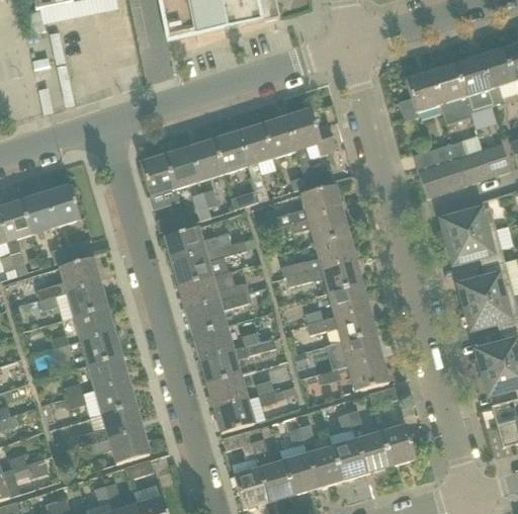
[(33,0),(35,9),(73,1),(73,0),(33,0)]
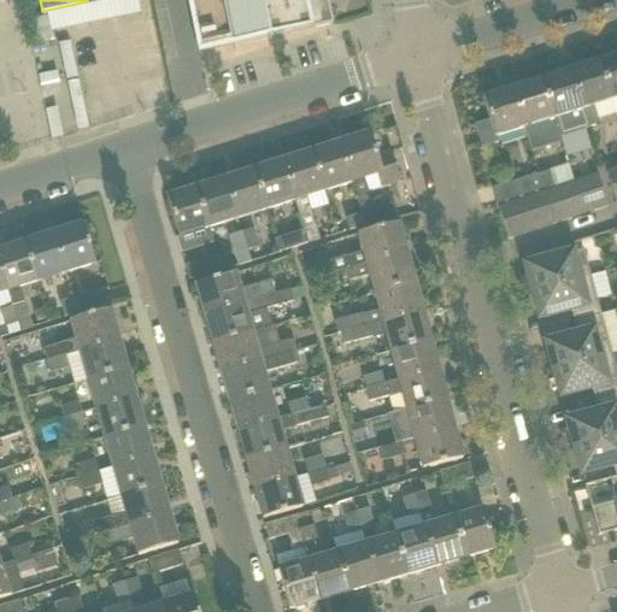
[(188,0),(198,49),(274,34),(274,33),(333,21),(328,0),(188,0)]
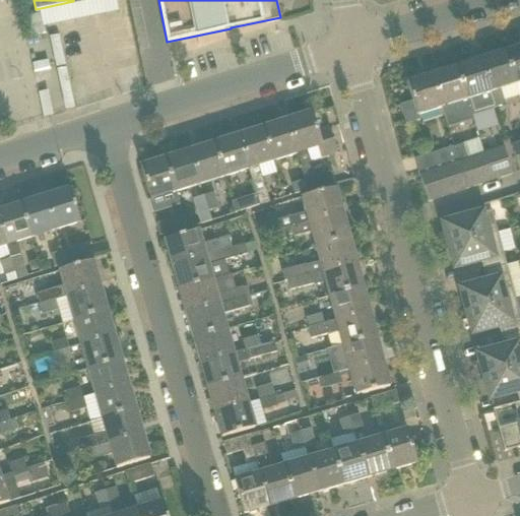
[(519,92),(519,44),(505,49),(518,93),(519,92)]
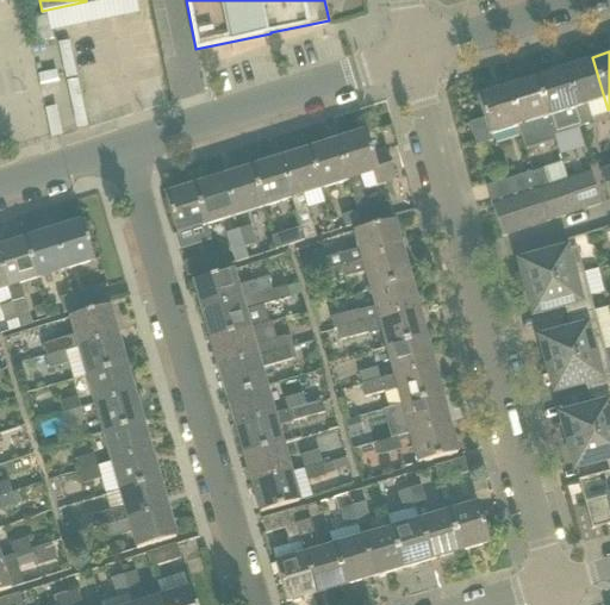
[(592,57),(562,67),(582,124),(592,120),(591,116),(608,110),(592,57)]
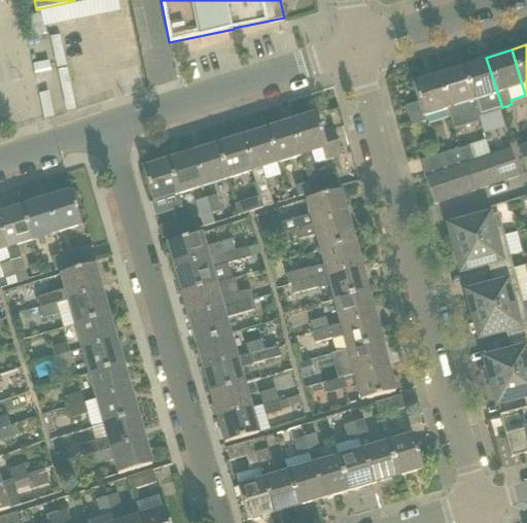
[(502,107),(486,58),(461,66),(472,100),(478,114),(502,107)]
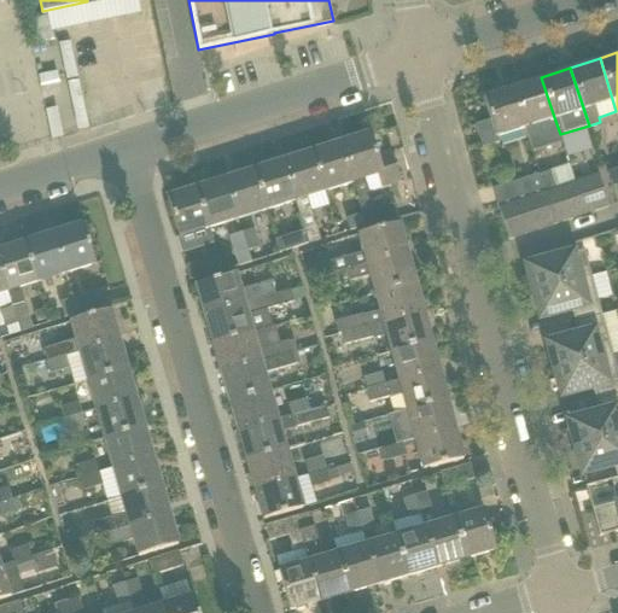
[(513,86),(525,126),(526,124),(532,147),(561,139),(560,134),(554,117),(541,77),(513,86)]
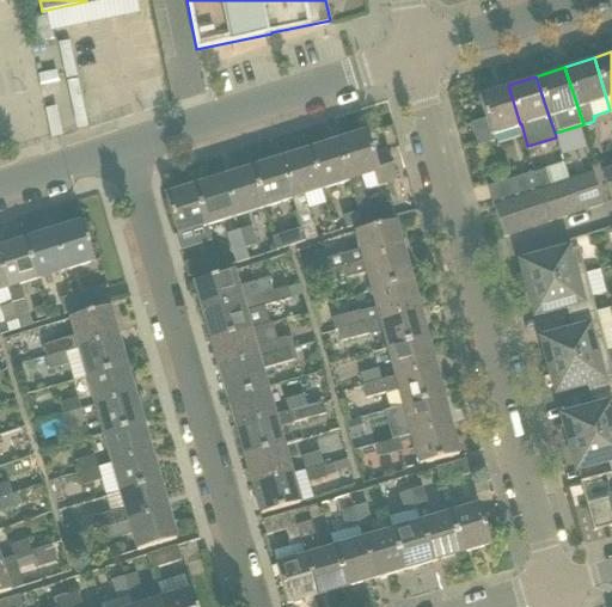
[(508,85),(478,94),(485,116),(471,121),(478,143),(494,139),(491,133),(520,124),(508,85)]
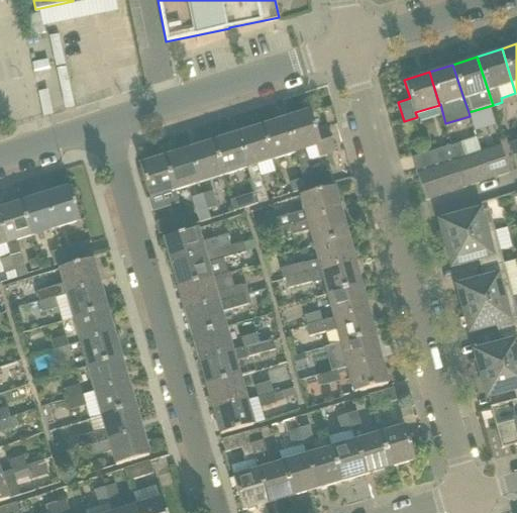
[(295,150),(296,150),(305,146),(315,143),(318,155),(335,149),(327,124),(316,128),(310,109),(285,117),(295,150)]
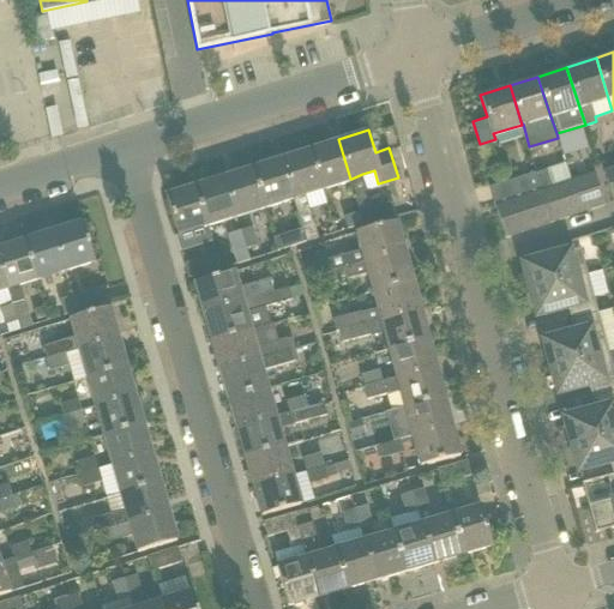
[(320,188),(350,179),(338,139),(308,149),(320,188)]
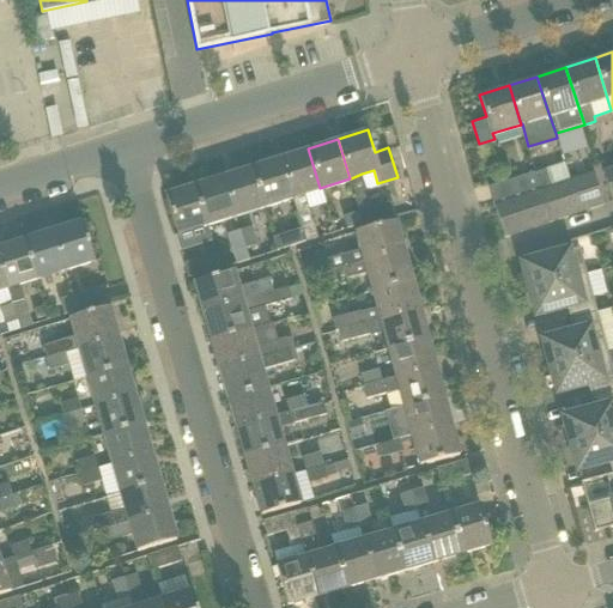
[(292,196),(293,196),(304,193),(320,188),(308,149),(280,157),(292,196)]
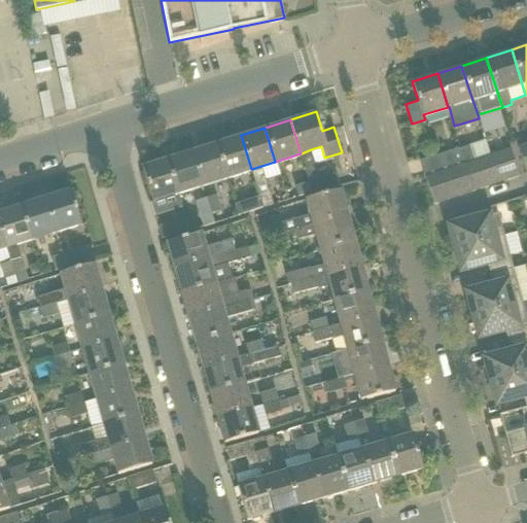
[(226,177),(251,169),(241,135),(216,143),(226,177)]
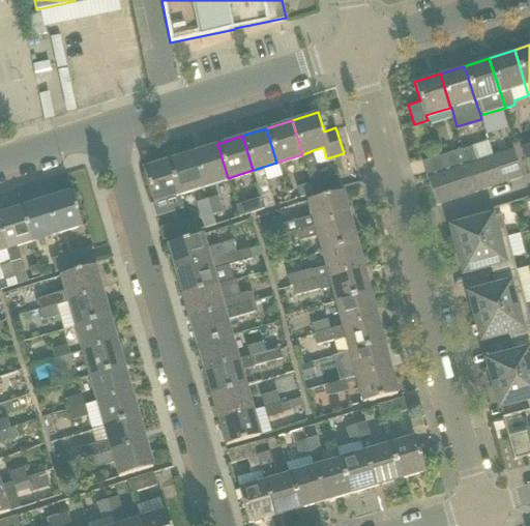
[(494,157),(493,157),(488,139),(461,147),(465,161),(467,159),(476,190),(502,181),(494,157)]
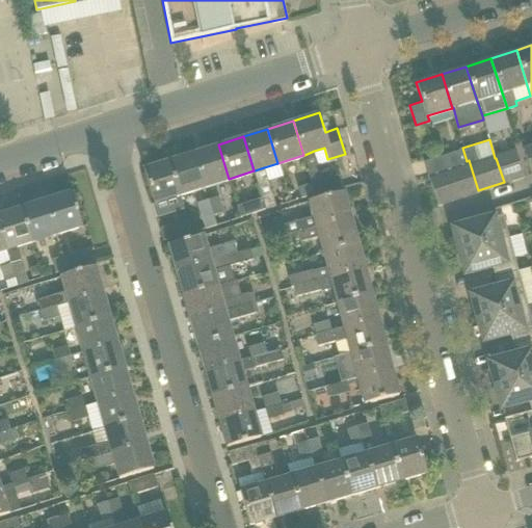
[(531,142),(522,147),(531,173),(531,142)]
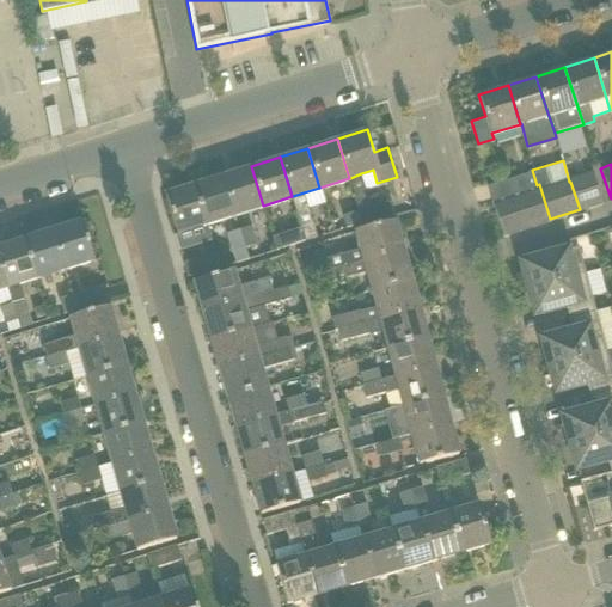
[(234,214),(263,206),(251,166),(222,176),(234,214)]
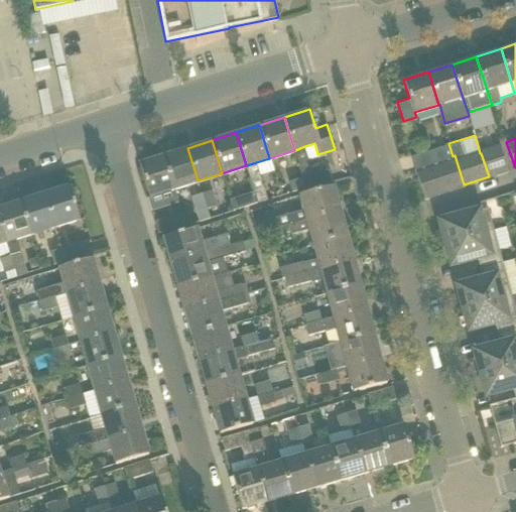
[(427,163),(440,159),(453,156),(448,143),(411,155),(415,167),(427,163)]
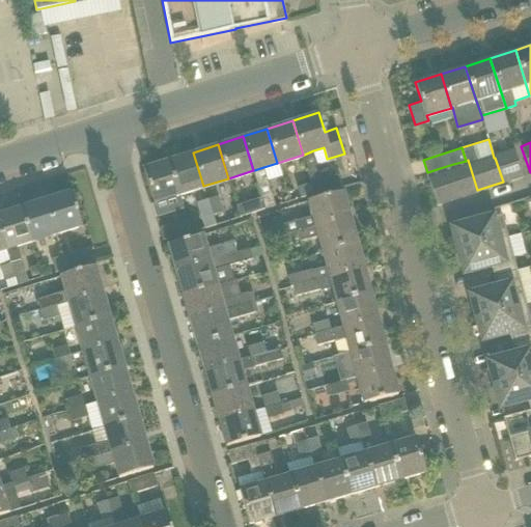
[(513,150),(495,158),(503,182),(523,175),(513,150)]
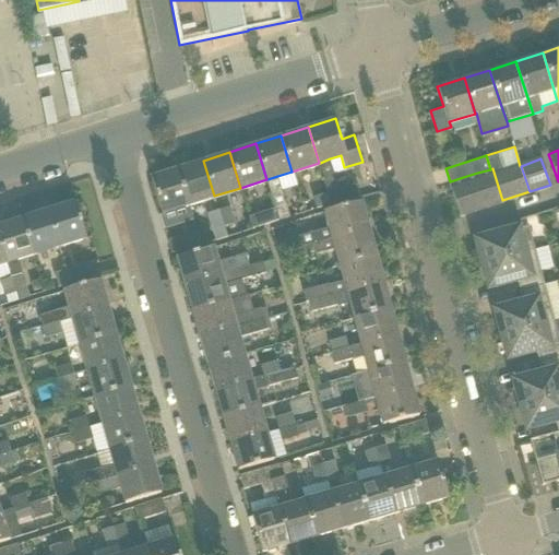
[(188,204),(214,196),(203,161),(177,168),(188,204)]
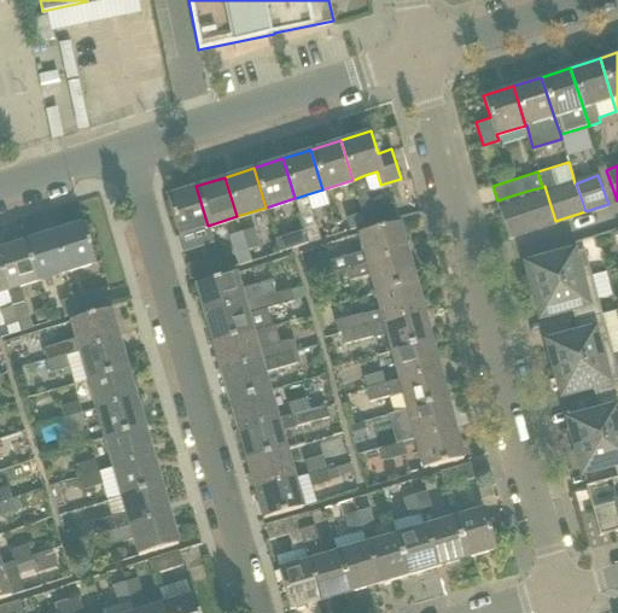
[(167,196),(179,234),(208,226),(196,186),(167,196)]
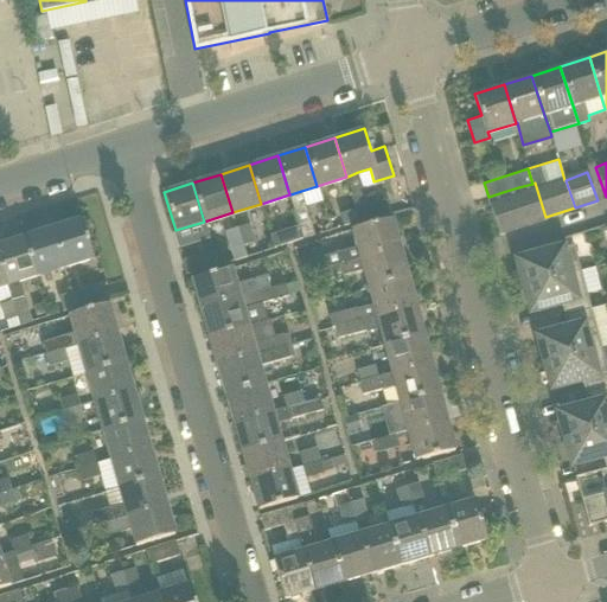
[(518,187),(530,223),(545,217),(535,183),(532,184),(518,187)]
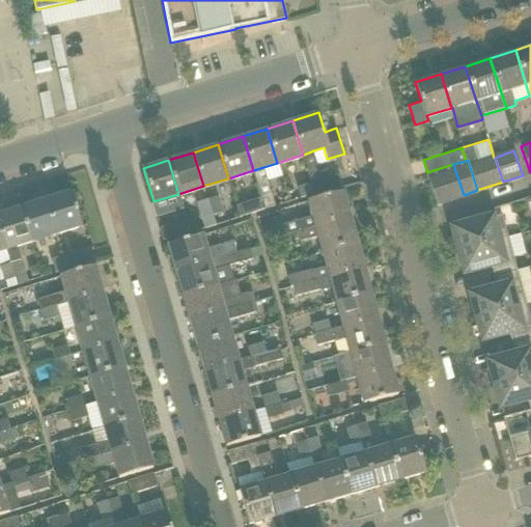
[(317,162),(307,165),(311,182),(311,181),(315,193),(326,190),(341,186),(337,173),(322,177),(317,162)]
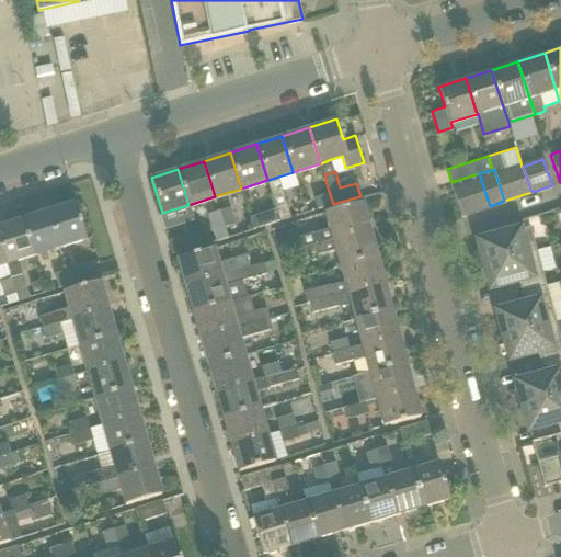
[(476,211),(490,206),(479,173),(465,178),(476,211)]
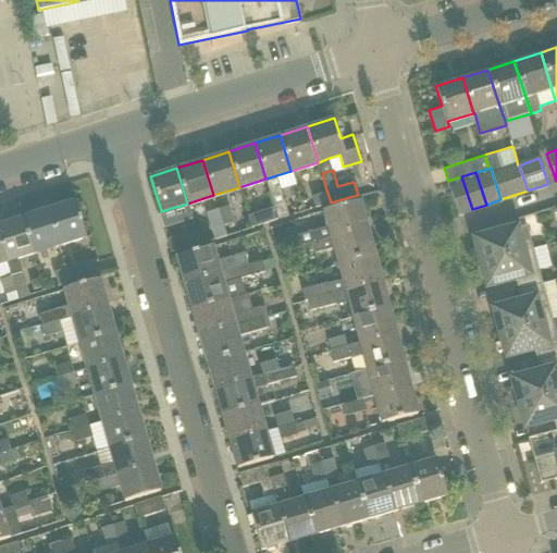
[(448,181),(450,189),(458,213),(472,209),(461,176),(448,181)]
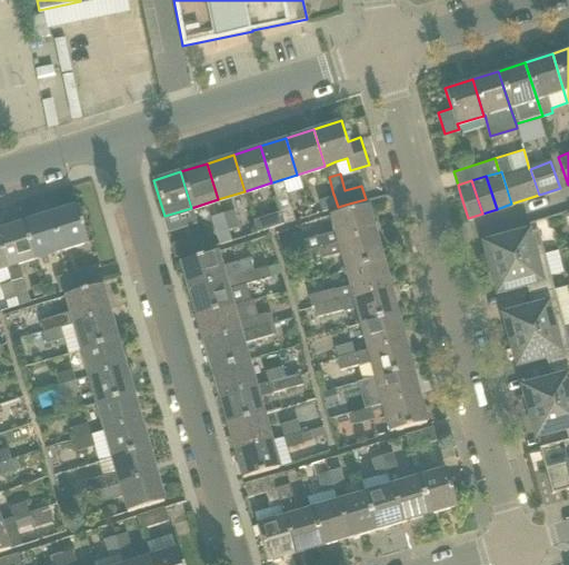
[(276,196),(280,210),(283,221),(295,218),(287,192),(276,196)]
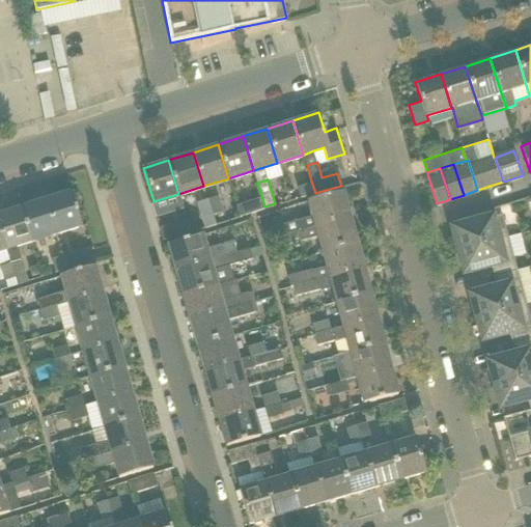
[(311,181),(311,182),(298,186),(301,196),(315,193),(311,181)]
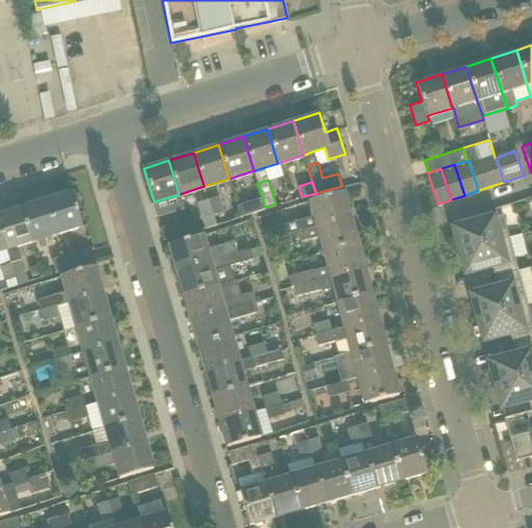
[(350,216),(344,190),(308,201),(312,215),(267,228),(270,237),(277,236),(350,216)]
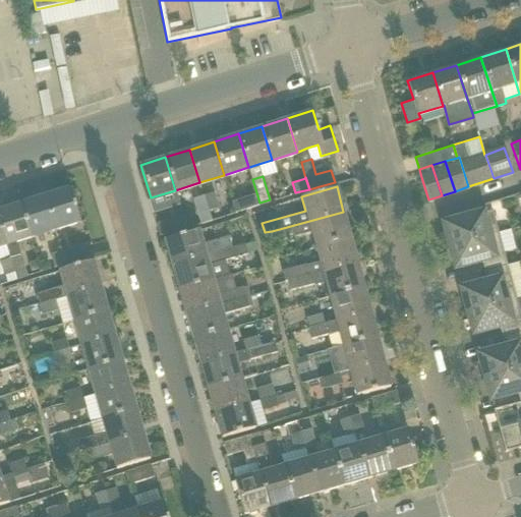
[(54,228),(80,220),(69,187),(44,195),(54,228)]
